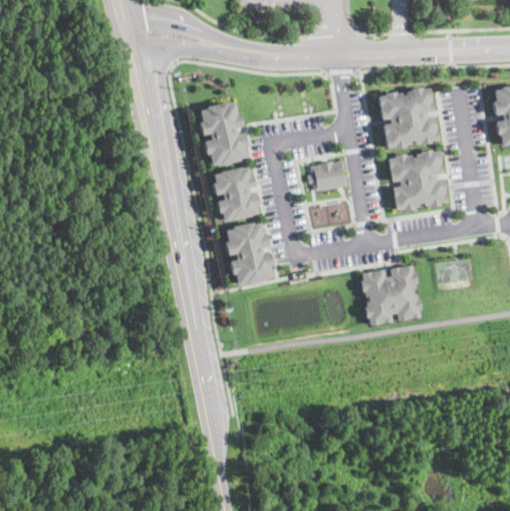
[(509,87),(493,89),(496,120),(498,120),(500,138),(504,138),(505,147),(509,146),(509,87)]
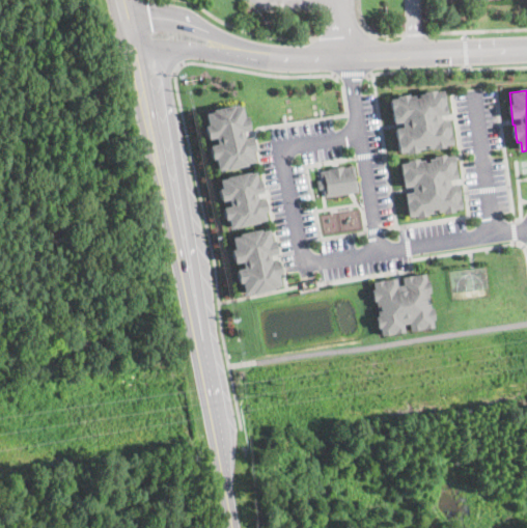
[(454,147),(451,118),(449,118),(446,91),(392,98),(395,127),(396,127),(400,155),(454,147)]
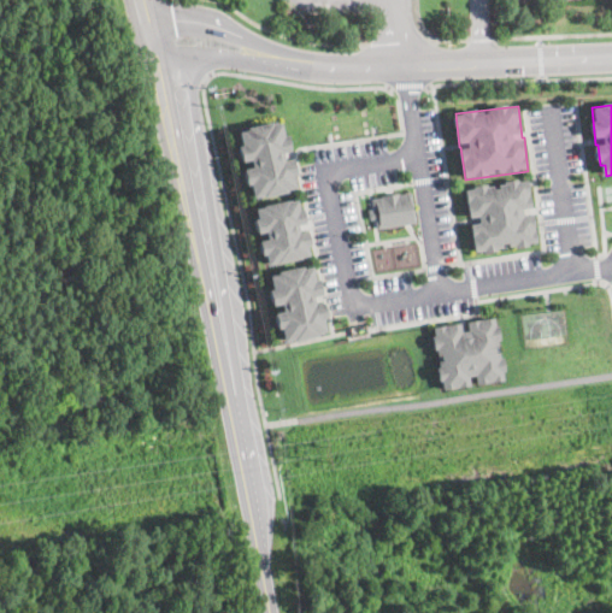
[(299,192),(293,157),(292,157),(284,123),(240,131),(242,146),(240,146),(243,166),(247,188),(252,187),(254,200),(299,192)]
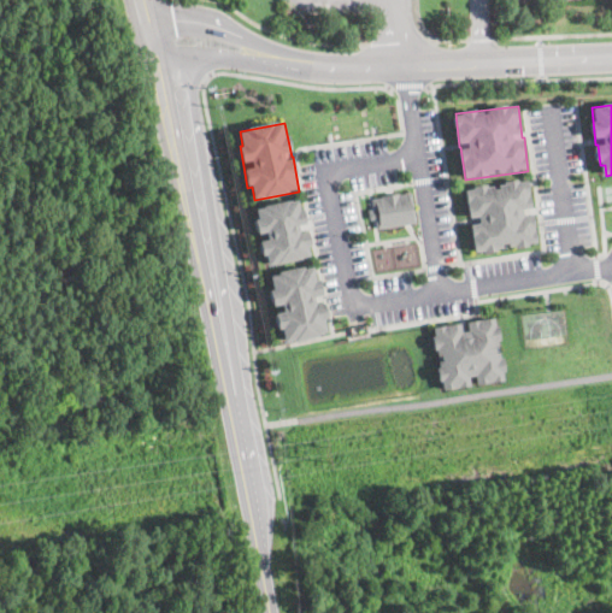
[(466,189),(471,223),(472,223),(476,254),(540,246),(535,212),(534,212),(529,181),(466,189)]
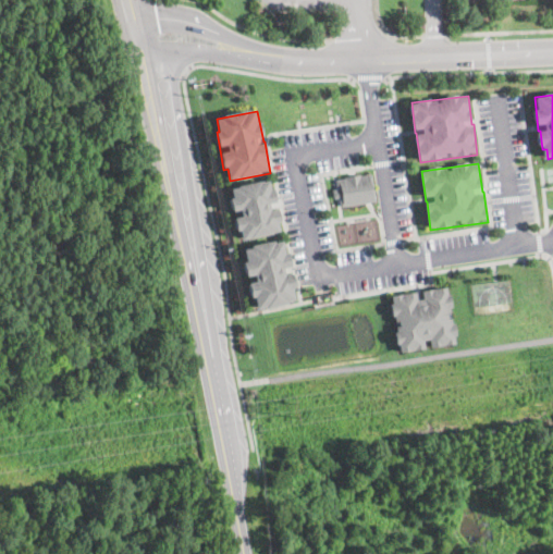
[(339,180),(340,191),(338,192),(341,209),(379,204),(375,174),(339,180)]
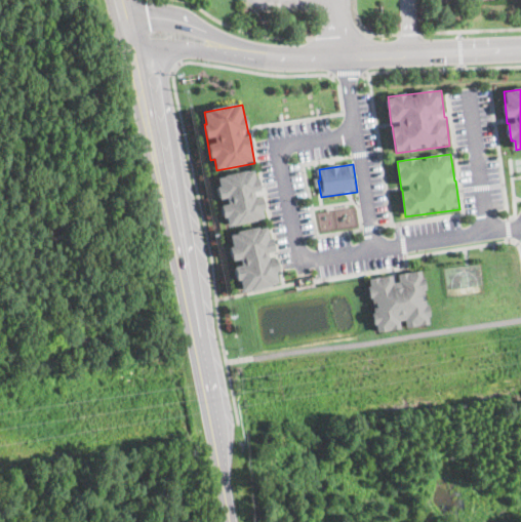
[(216,177),(221,203),(222,203),(227,228),(266,219),(262,195),(261,195),(256,170),(216,177)]
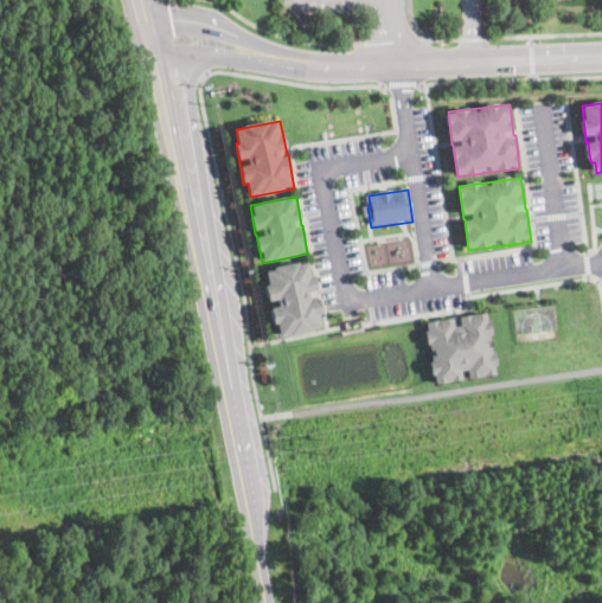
[(264,269),(270,306),(273,305),(277,338),(324,331),(316,275),(311,275),(309,263),(264,269)]
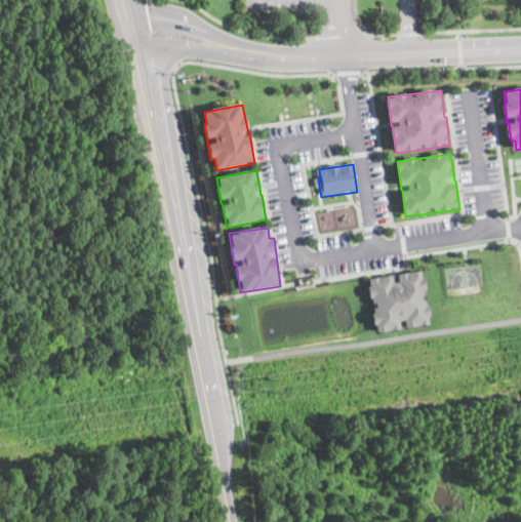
[(370,279),(377,333),(405,329),(405,328),(432,325),(425,272),(397,275),(397,276),(370,279)]
